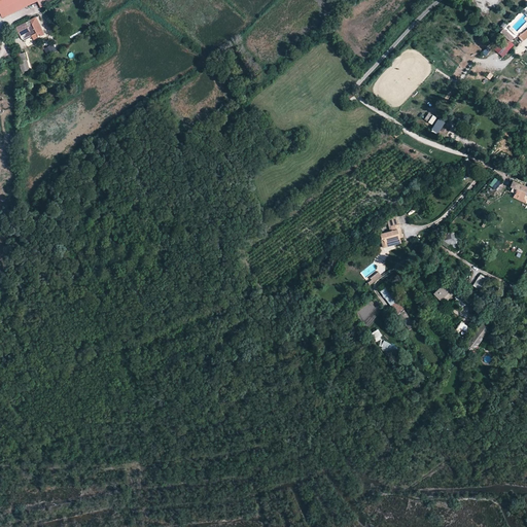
[(46,0),(0,0),(0,10),(1,12),(29,0),(37,0),(38,1),(41,7),(48,4),(46,0)]
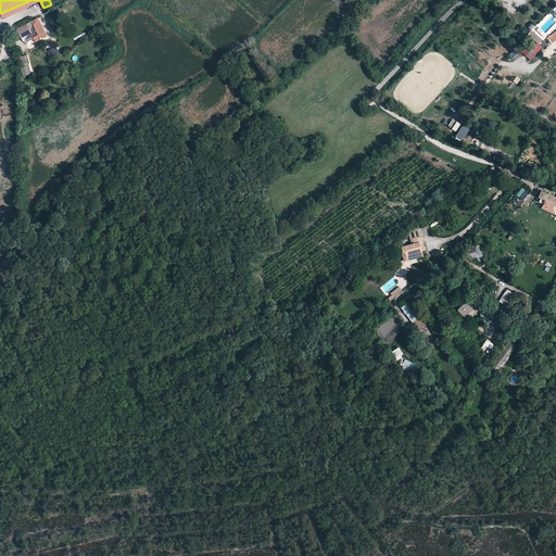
[(3,17),(40,1),(39,0),(30,0),(1,13),(3,17)]
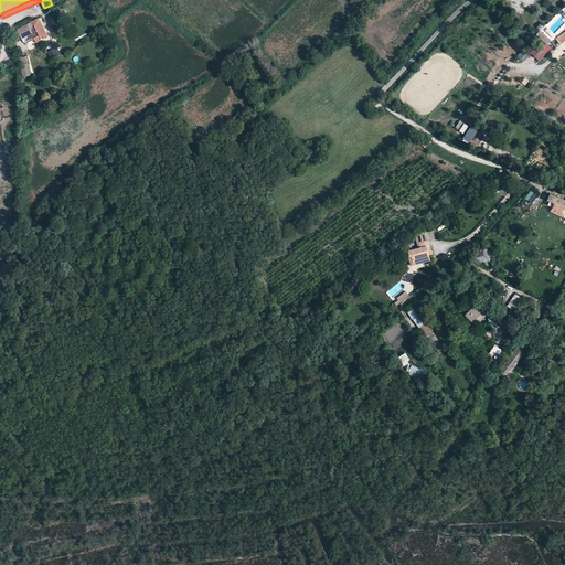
[(19,30),(24,42),(27,42),(35,39),(38,43),(49,38),(40,20),(19,30)]
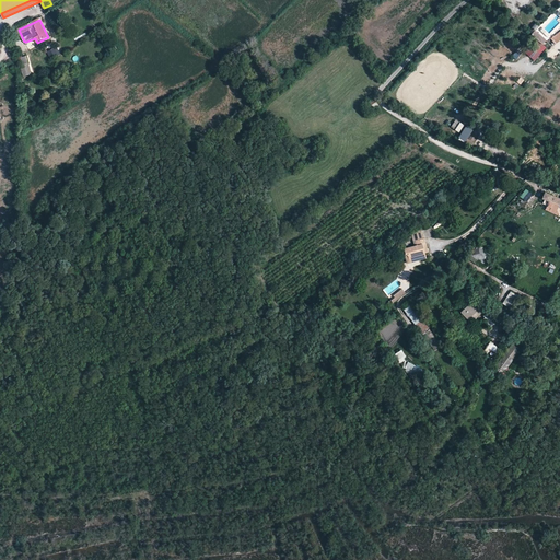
[(536,31),(533,35),(543,44),(547,41),(536,31)]
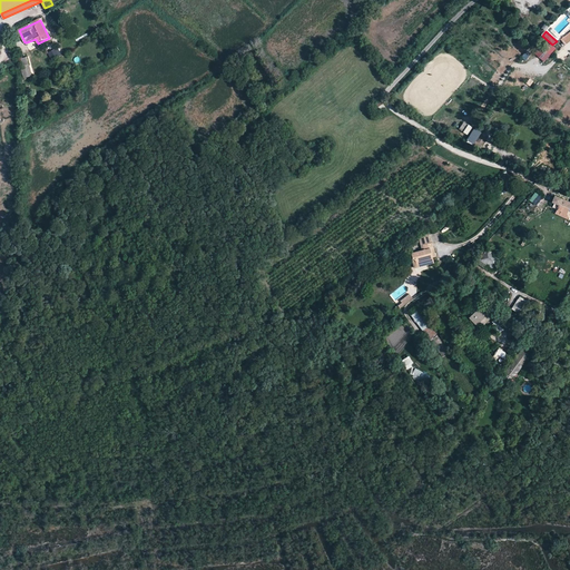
[(569,32),(560,40),(564,46),(569,40),(569,32)]
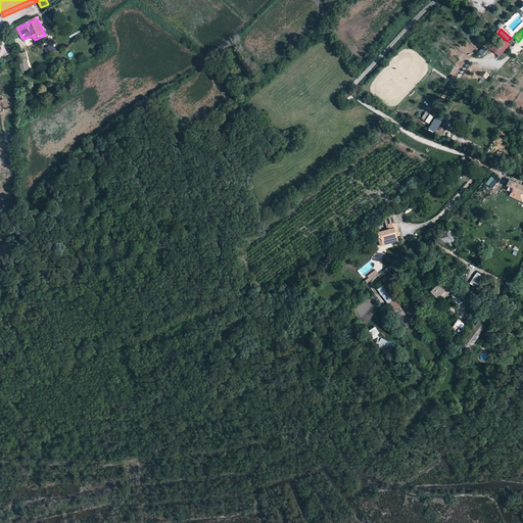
[(31,38),(25,41),(28,47),(34,44),(31,38)]
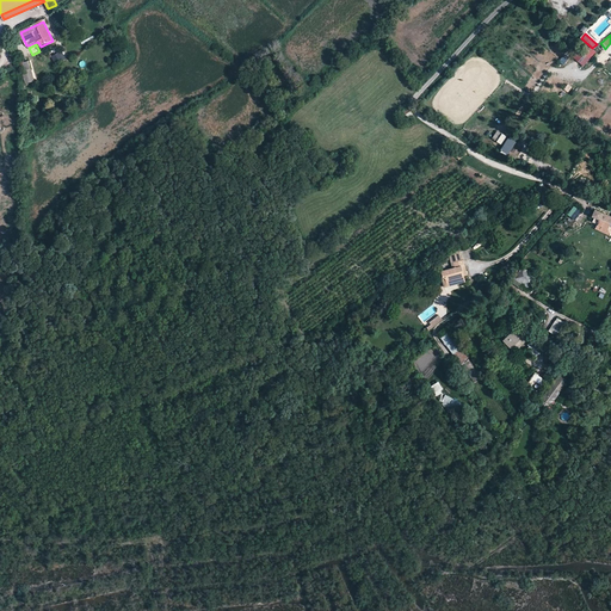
[(565,66),(569,57),(563,54),(559,63),(565,66)]
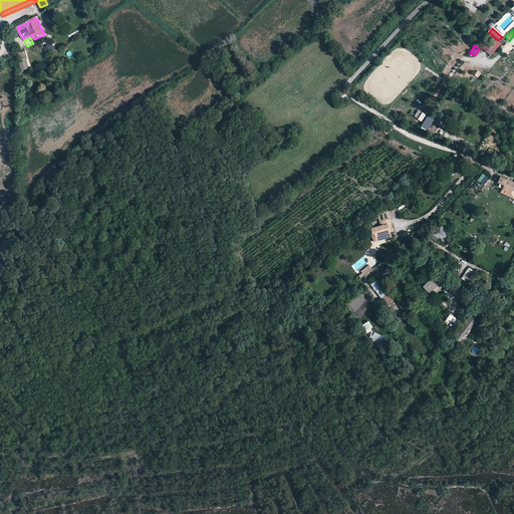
[(20,60),(23,70),(29,69),(29,67),(24,52),(20,53),(22,60),(20,60)]
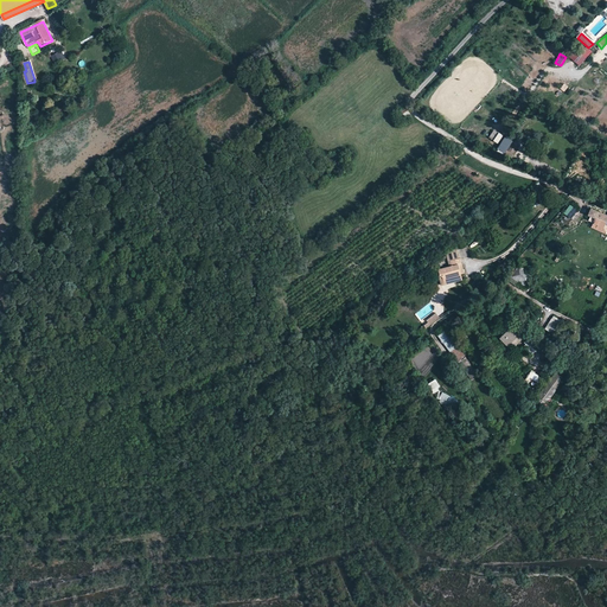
[(490,139),(499,144),(504,134),(493,129),(490,139)]
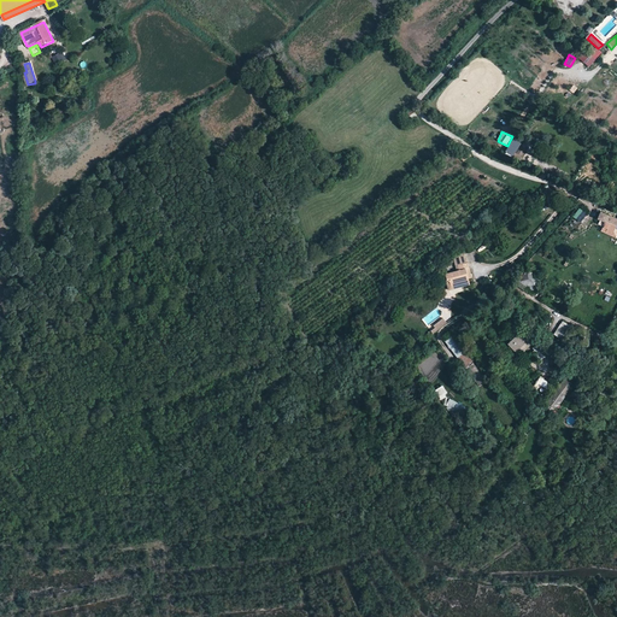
[(509,151),(515,154),(517,148),(521,144),(515,140),(509,151)]
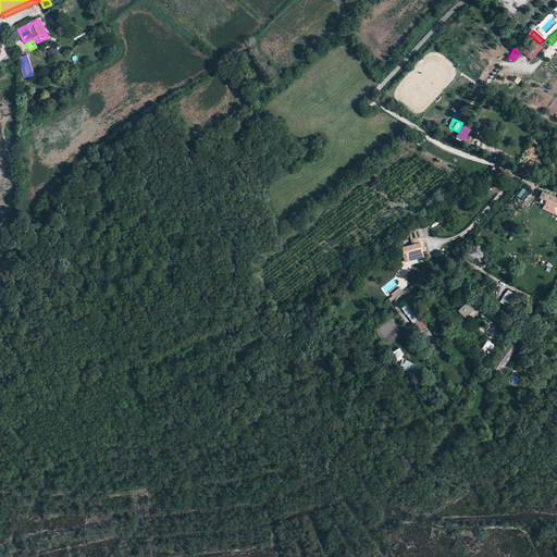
[(416,141),(419,146),(422,143),(425,140),(423,136),(416,141)]
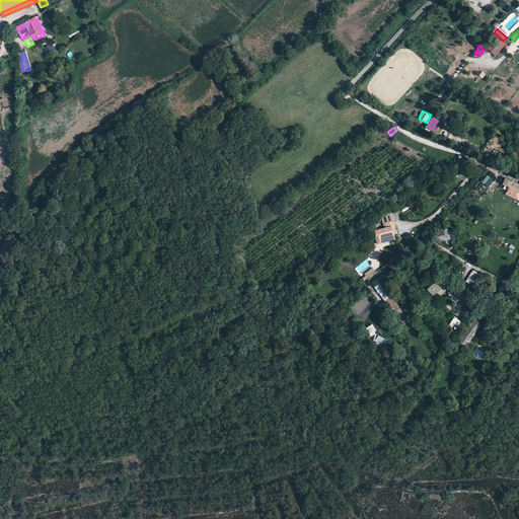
[(509,134),(515,137),(517,131),(511,129),(509,134)]
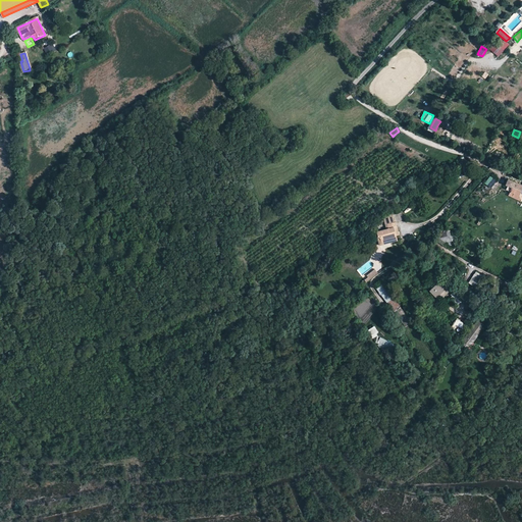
[(491,175),(469,197),(473,201),(496,179),(491,175)]
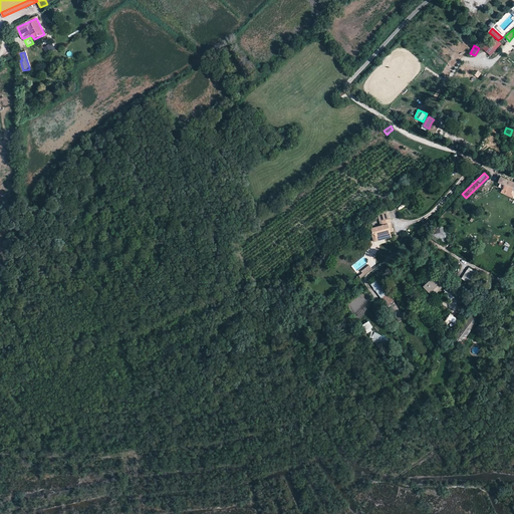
[(501,177),(498,182),(501,183),(499,187),(503,189),(511,193),(513,186),(513,183),(509,181),(501,177)]
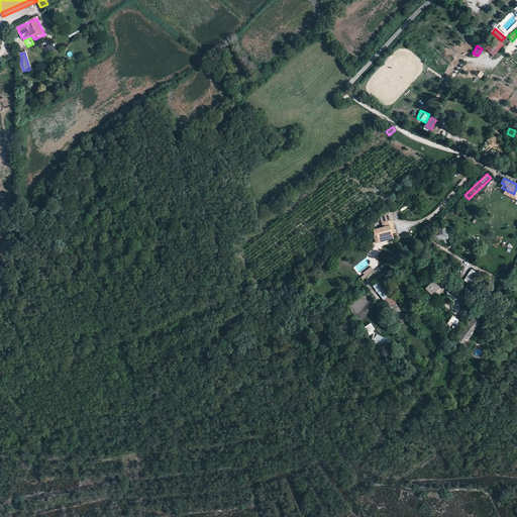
[(516,187),(514,194),(506,190),(504,193),(516,198),(516,195),(516,187)]
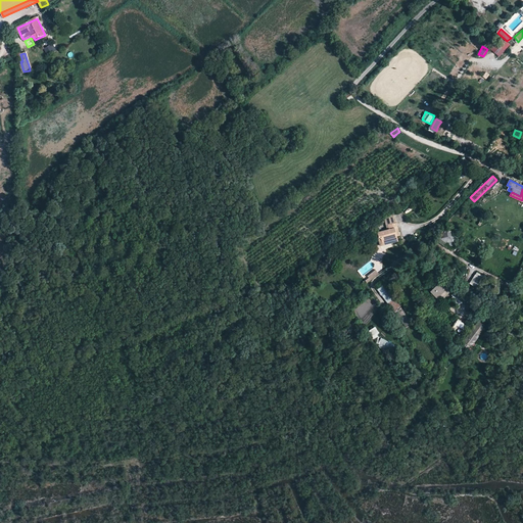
[(394,228),(397,227),(396,223),(394,212),(386,220),(387,225),(388,230),(377,233),(378,238),(380,237),(381,242),(391,240),(392,242),(397,241),(396,236),(394,228)]
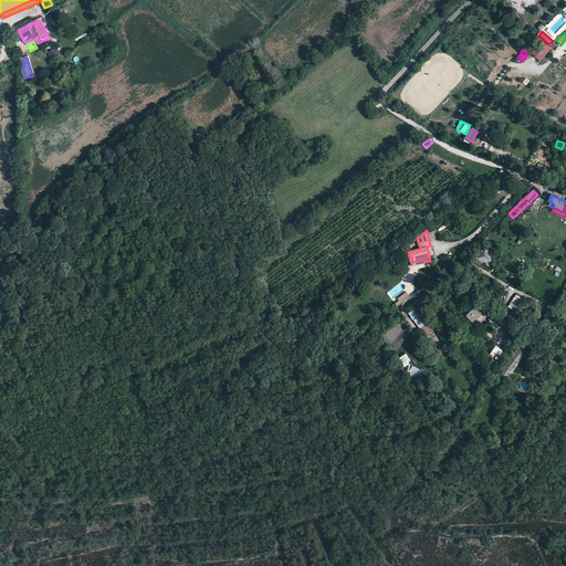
[(495,254),(482,249),(478,260),(491,265),(495,254)]
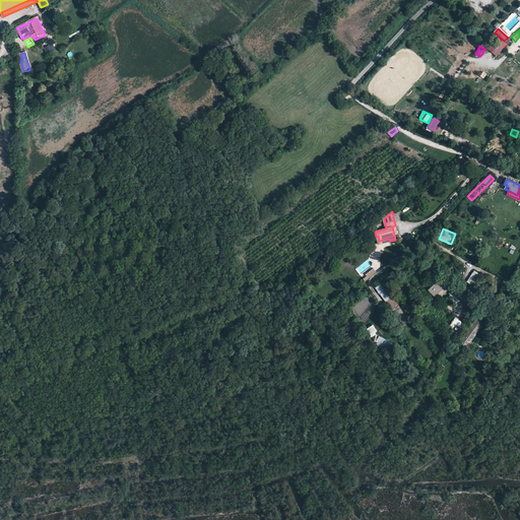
[(507,251),(514,255),(519,245),(513,241),(507,251)]
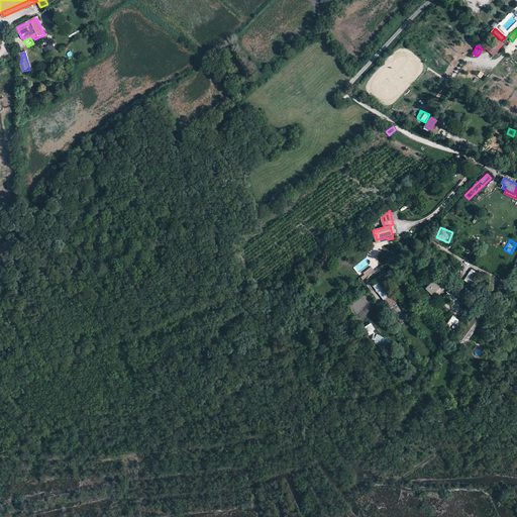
[(432,249),(428,256),(438,264),(443,256),(432,249)]
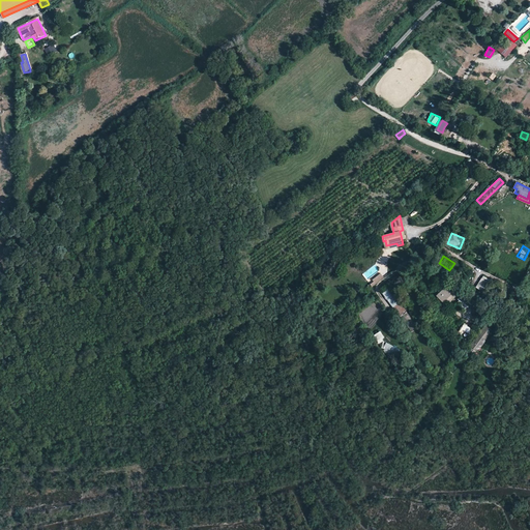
[(438,269),(434,274),(440,281),(445,275),(438,269)]
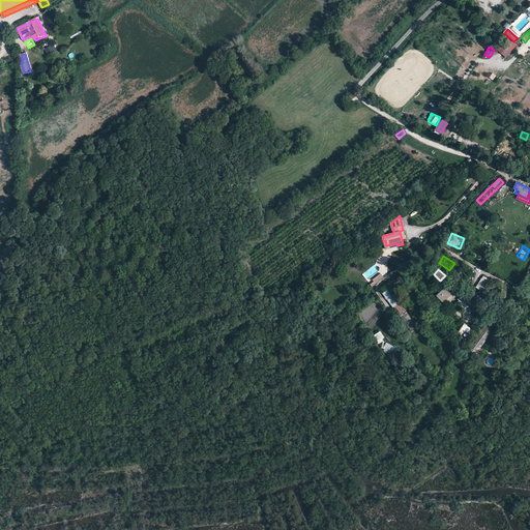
[(370,284),(372,286),(384,277),(381,273),(373,280),(374,281),(370,284)]
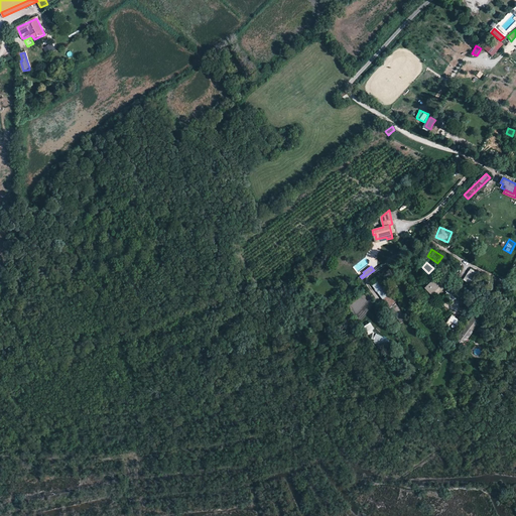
[(464,279),(475,285),(481,274),(470,269),(464,279)]
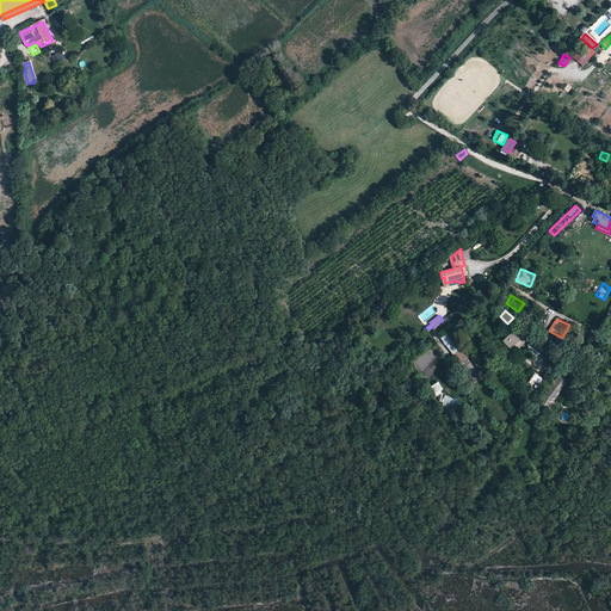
[(513,325),(507,331),(511,334),(507,337),(513,343),(523,334),(517,328),(516,328),(513,325)]
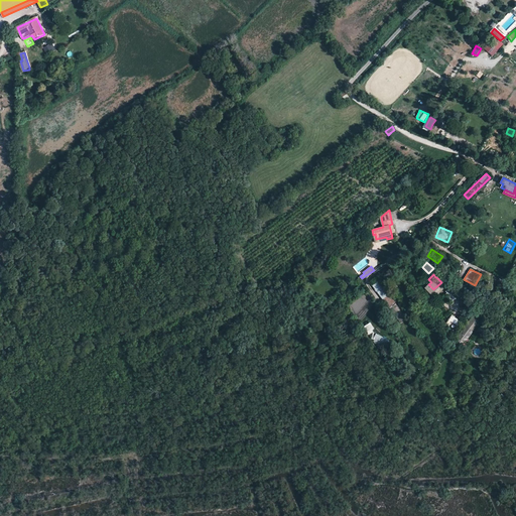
[(373,284),(381,299),(390,294),(382,279),(373,284)]
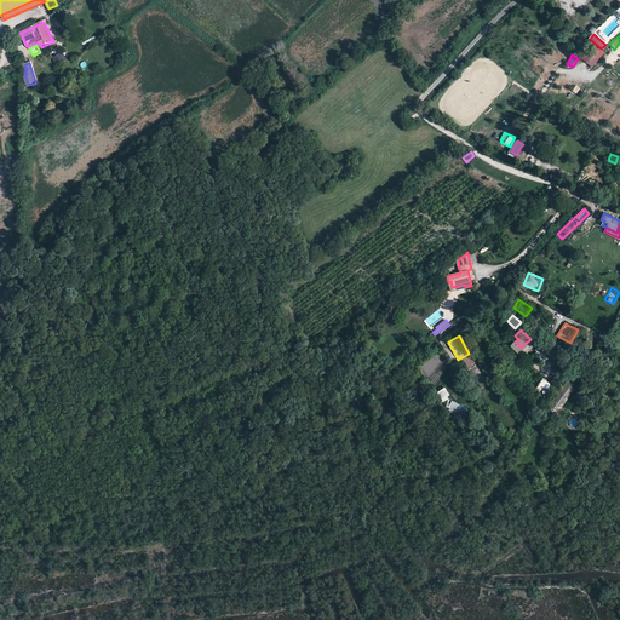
[(544,361),(549,359),(541,346),(537,349),(544,361)]
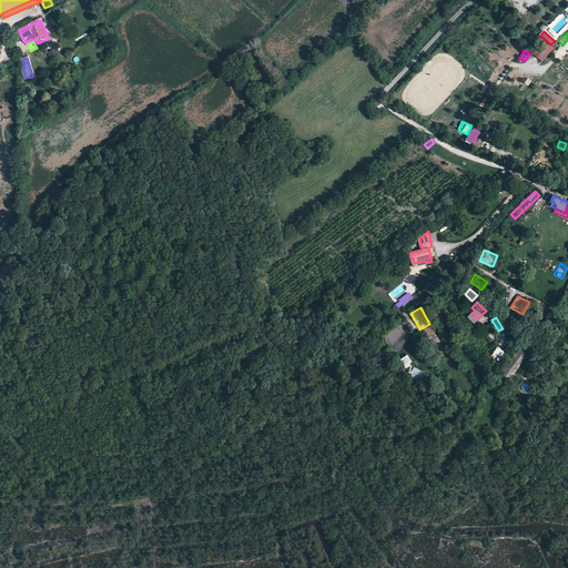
[(423,330),(429,338),(436,333),(429,325),(423,330)]
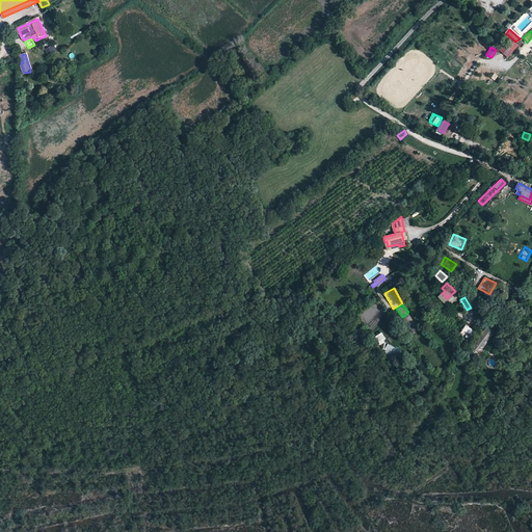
[(444,306),(440,311),(444,316),(449,311),(444,306)]
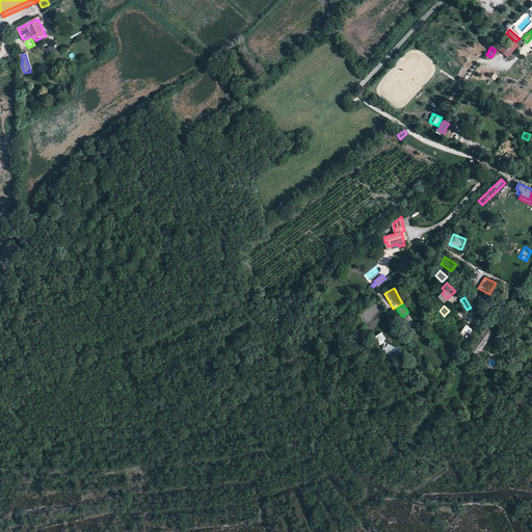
[(467,324),(460,334),(463,336),(466,333),(471,336),(474,329),(467,324)]
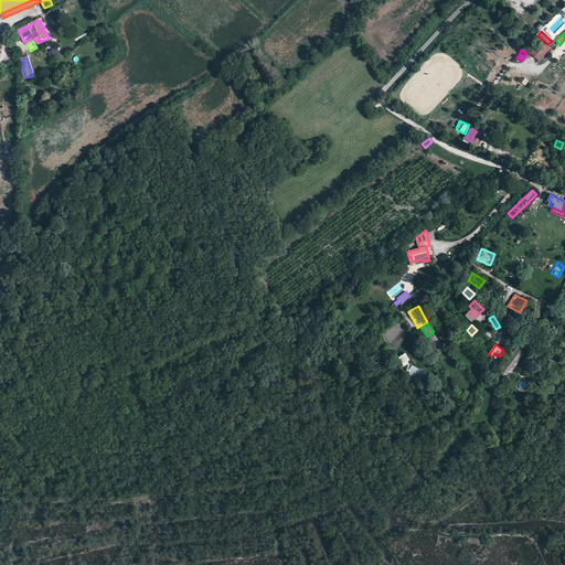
[(525,352),(516,345),(501,369),(510,374),(525,352)]
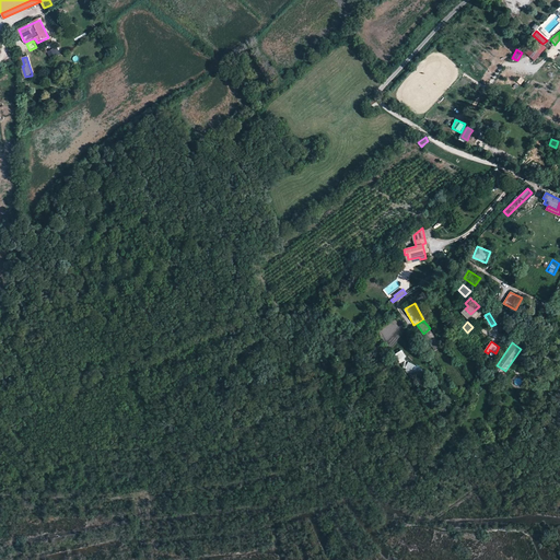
[(403,350),(395,354),(400,363),(408,359),(403,350)]
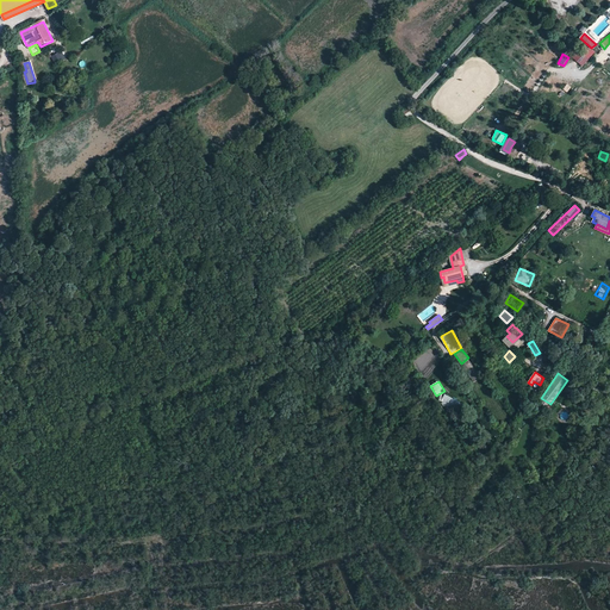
[(449,404),(448,408),(461,412),(465,403),(444,396),(442,400),(449,404)]
